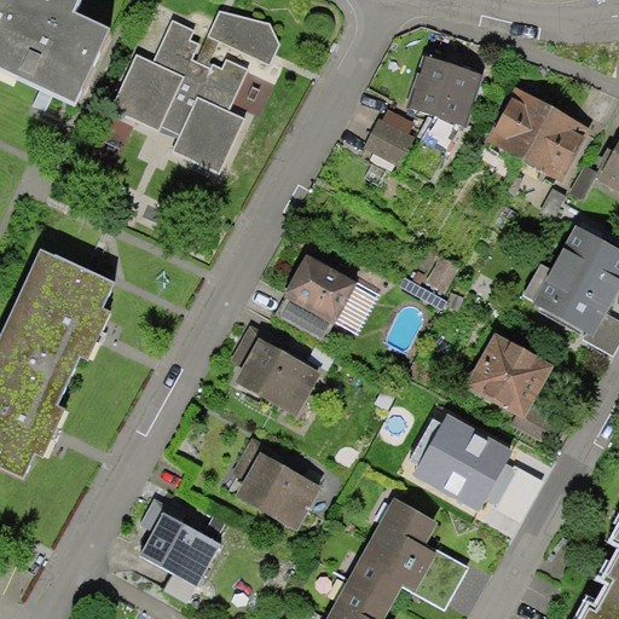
[(0,0),(0,55),(81,93),(109,34),(69,15),(75,0),(47,0),(46,3),(40,0),(0,0)]
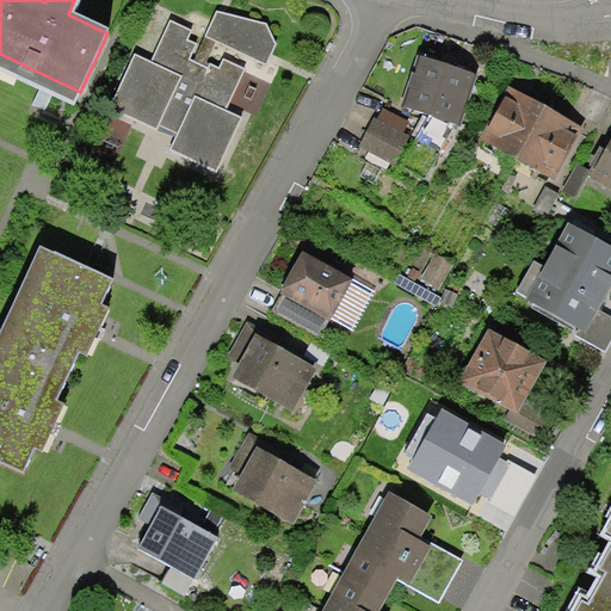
[(217,10),(208,36),(267,65),(277,43),(267,23),(217,10)]
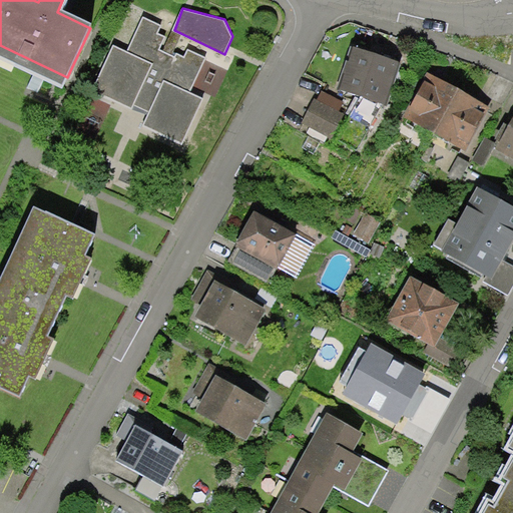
[(189,90),(205,57),(187,48),(183,55),(176,52),(174,56),(158,48),(165,35),(158,31),(162,24),(142,15),(125,50),(112,44),(91,90),(131,109),(134,104),(150,112),(144,125),(181,143),(203,96),(189,90)]
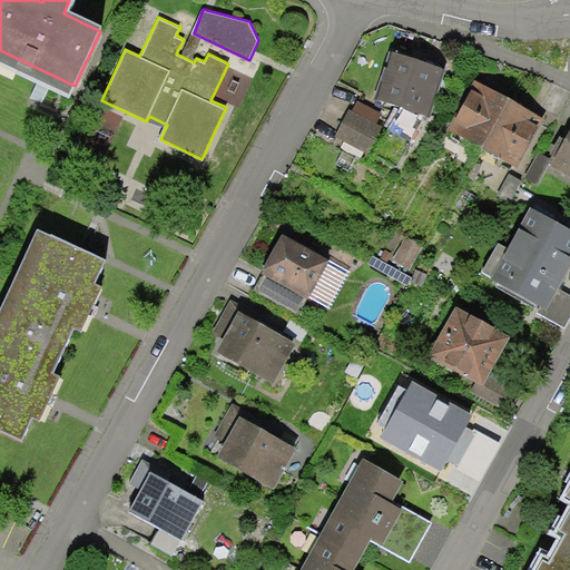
[(439,75),(387,57),(373,100),(424,118),(439,75)]
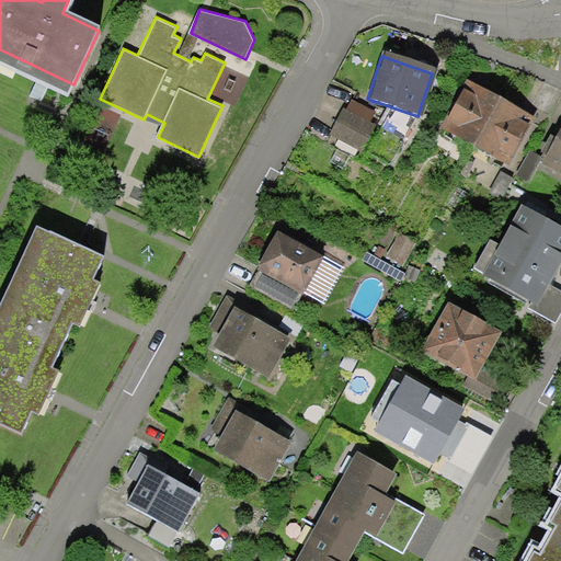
[(432,129),(496,165),(522,121),(457,84),(432,129)]
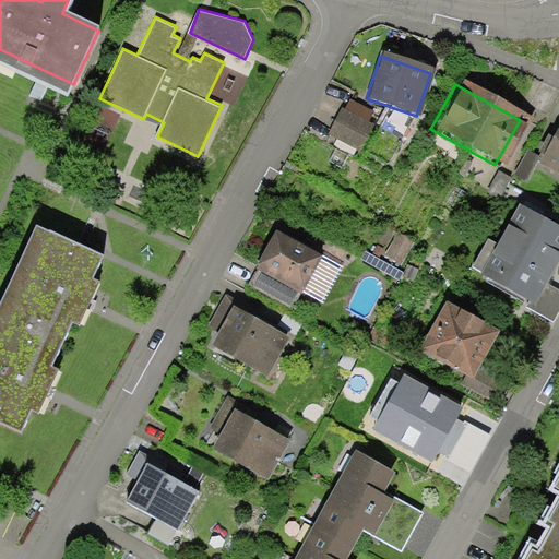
[(375,118),(340,98),(321,132),(357,151),(375,118)]
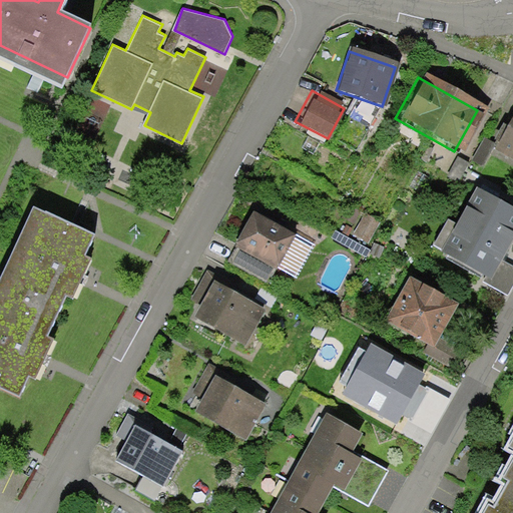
[(512,112),(492,152),(512,162),(512,112)]
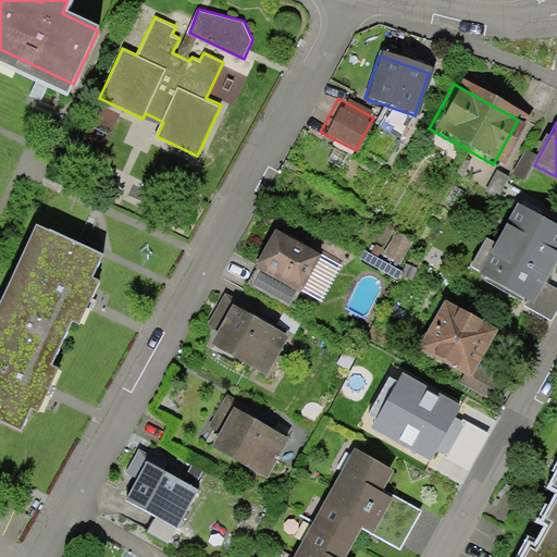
[(478,277),(523,306),(556,251),(556,234),(518,211),(478,277)]
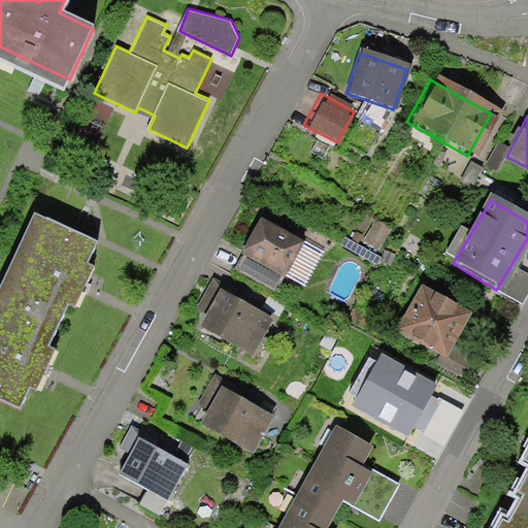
[(99,242),(31,212),(0,283),(0,397),(23,408),(31,389),(38,391),(56,351),(51,348),(69,305),(76,308),(94,269),(88,266),(99,242)]
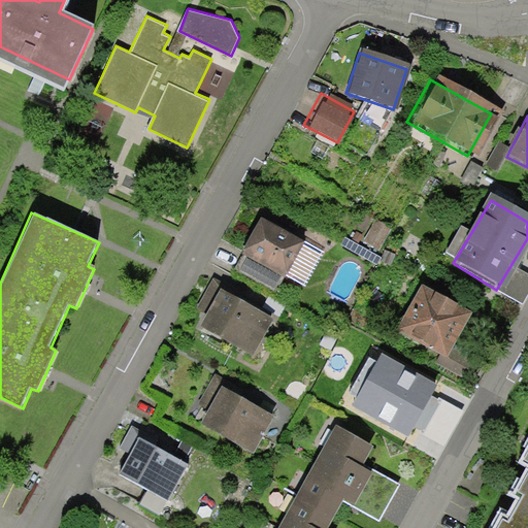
[(234,251),(277,276),(296,246),(253,221),(234,251)]
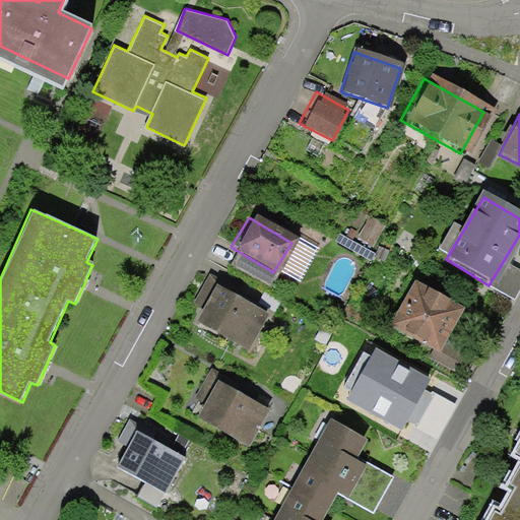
[(386,327),(437,354),(458,316),(407,287),(386,327)]
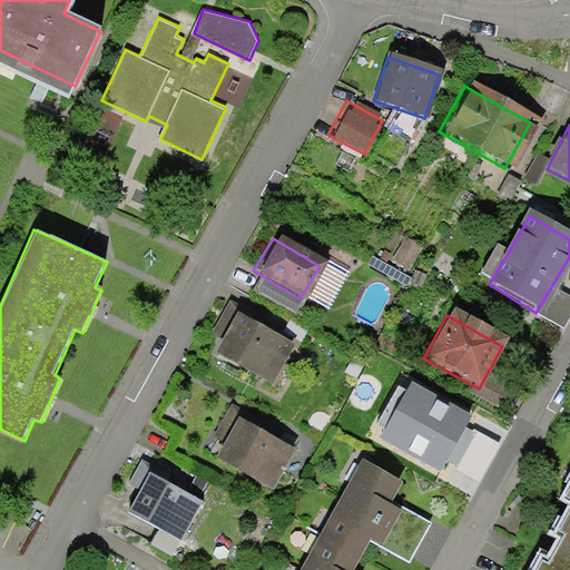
[(265,386),(287,349),(232,316),(209,354),(265,386)]
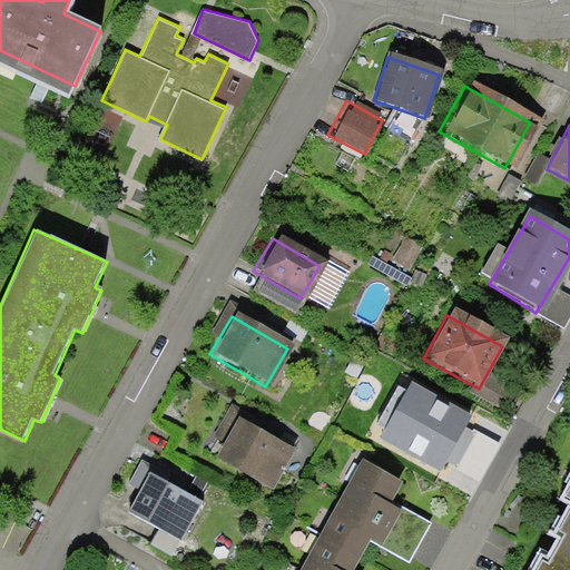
[(468,428),(416,400),(394,442),(445,469),(468,428)]
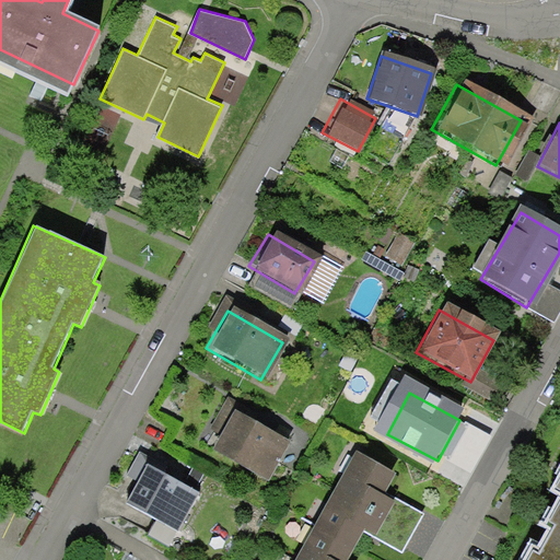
[(260,481),(282,440),(232,412),(209,454),(260,481)]
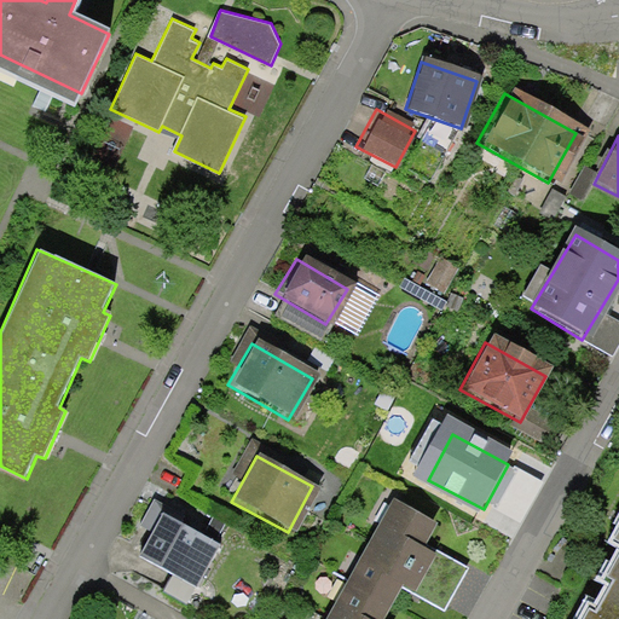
[(380,618),(432,526),(371,492),(300,618),(380,618)]
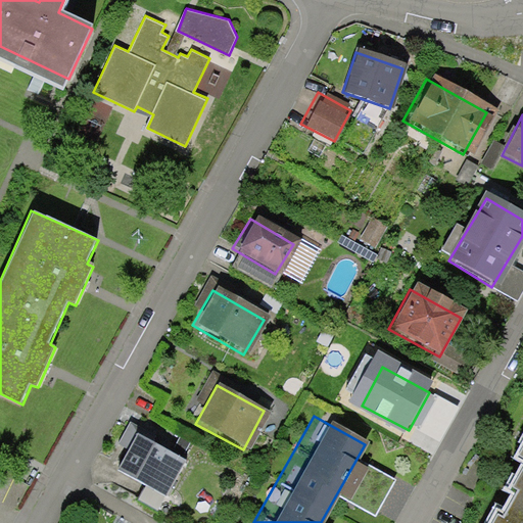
[(160,500),(180,466),(129,437),(109,471),(160,500)]
